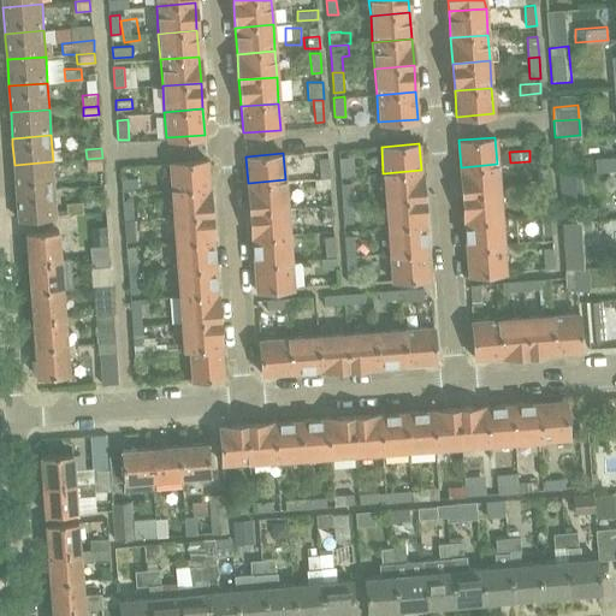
[(615,155),(582,158),(584,173),(615,170),(615,155)]
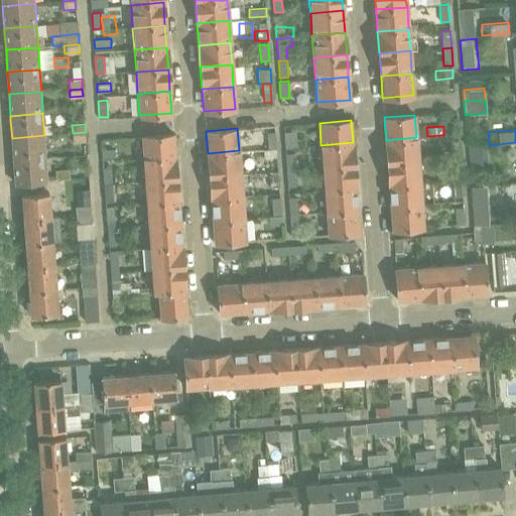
[(86,132),(73,133),(74,143),(86,142),(86,132)]
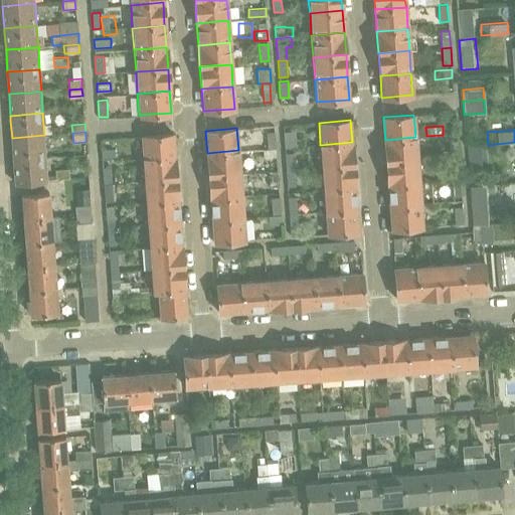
[(267,132),(268,148),(276,147),(275,132),(267,132)]
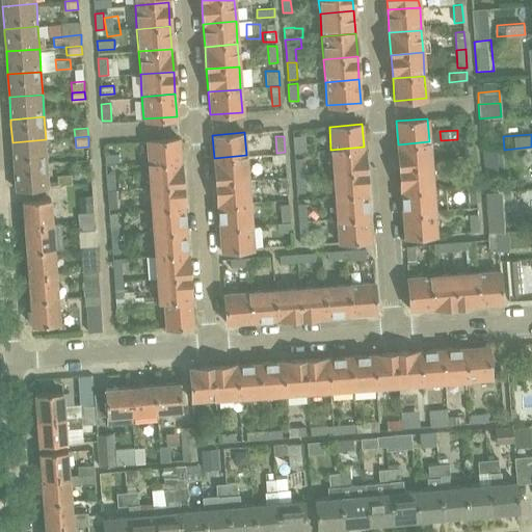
[(147,140),(148,163),(181,161),(179,137),(147,140)]
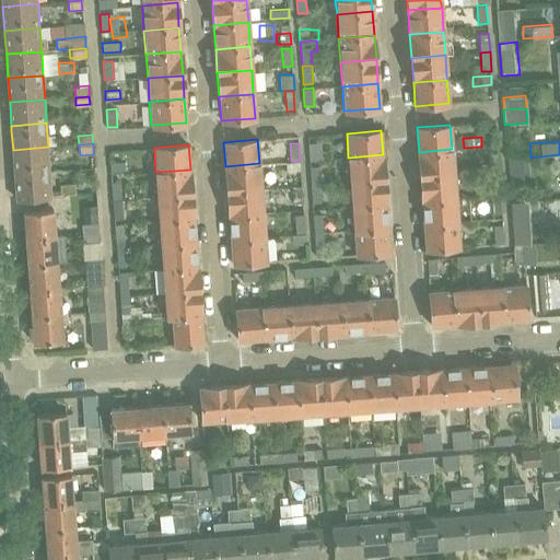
[(48,147),(13,150),(14,167),(14,174),(49,171),(48,147)]
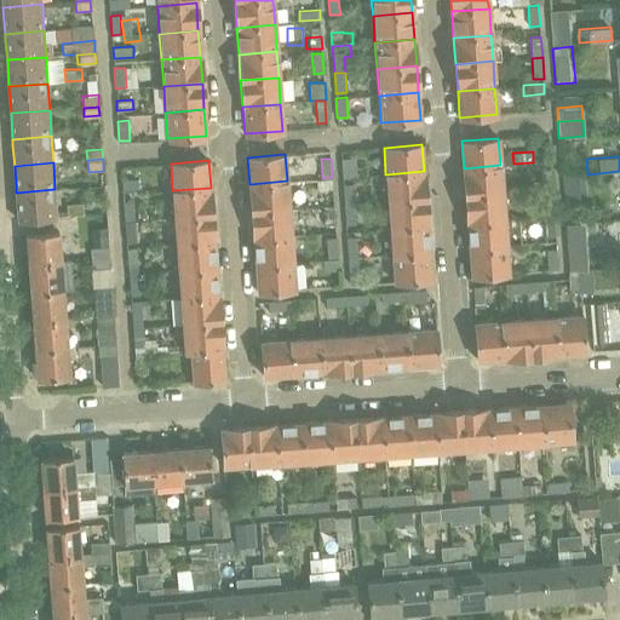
[(500,165),(464,168),(465,195),(503,191),(500,165)]
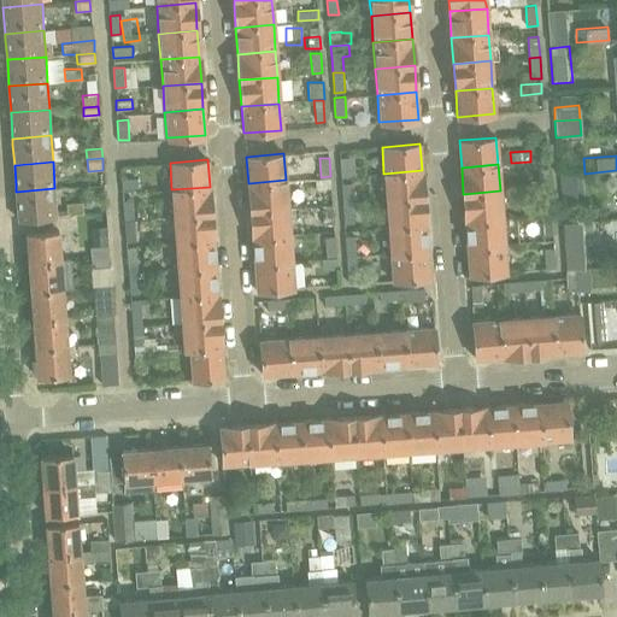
[(341,177),(362,175),(360,165),(340,166),(341,177)]
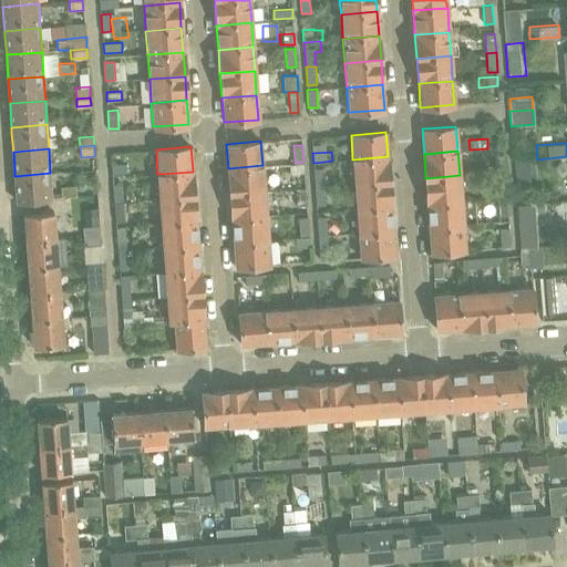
[(494,155),(495,173),(505,172),(504,154),(494,155)]
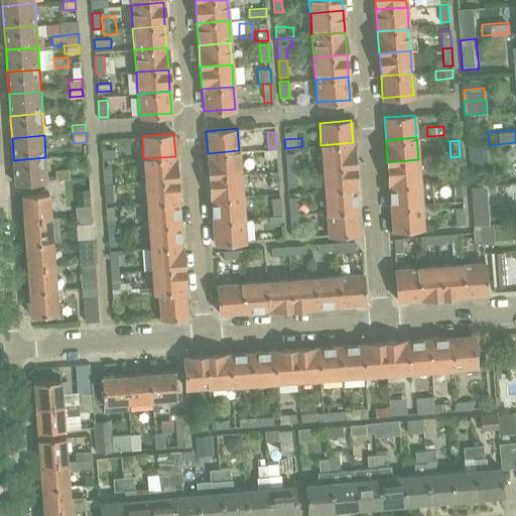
[(353,142),(320,145),(323,167),(354,164),(353,142)]
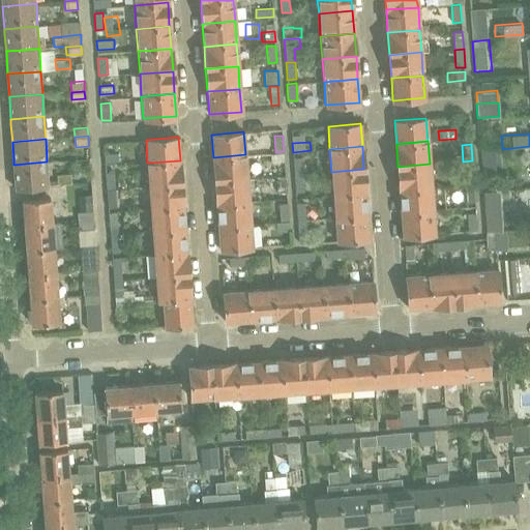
[(284,151),(275,152),(275,153),(270,154),(271,163),(285,162),(284,151)]
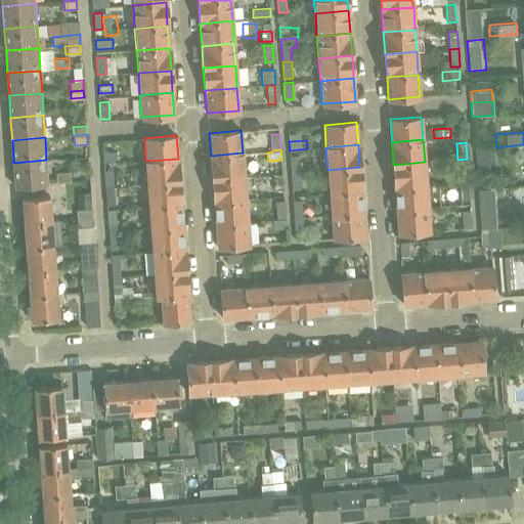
[(103,161),(117,160),(117,150),(103,151),(103,161)]
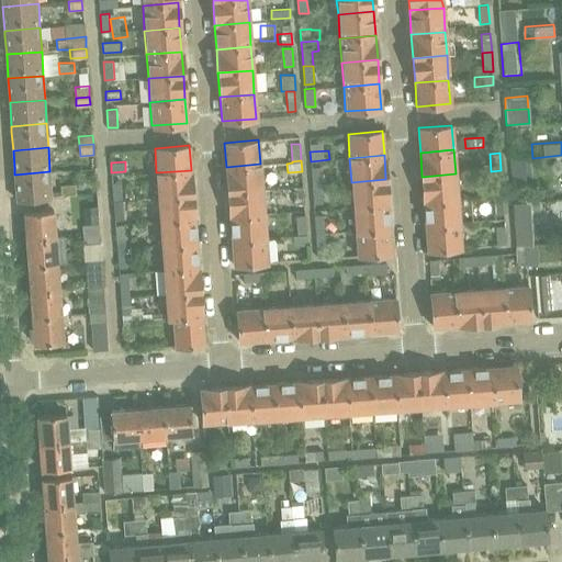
[(262,189),(260,164),(226,167),(227,191),(262,189)]
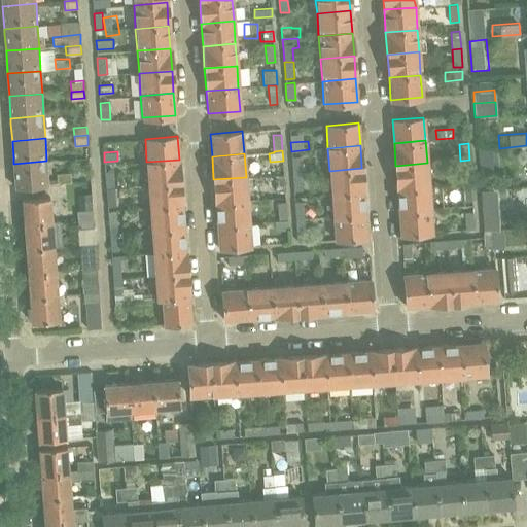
[(291,156),(292,174),(302,173),(301,156),(291,156)]
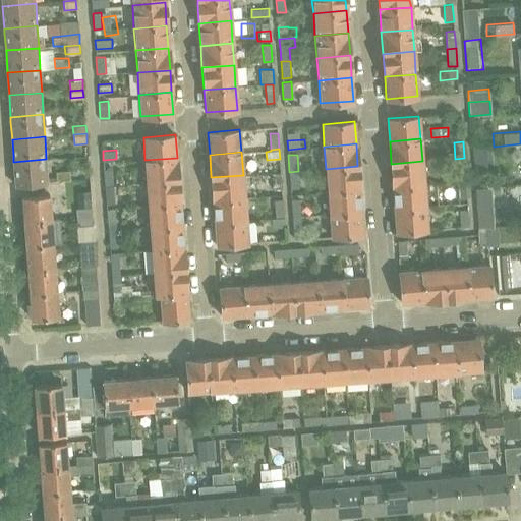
[(177,158),(145,160),(147,183),(179,181),(177,158)]
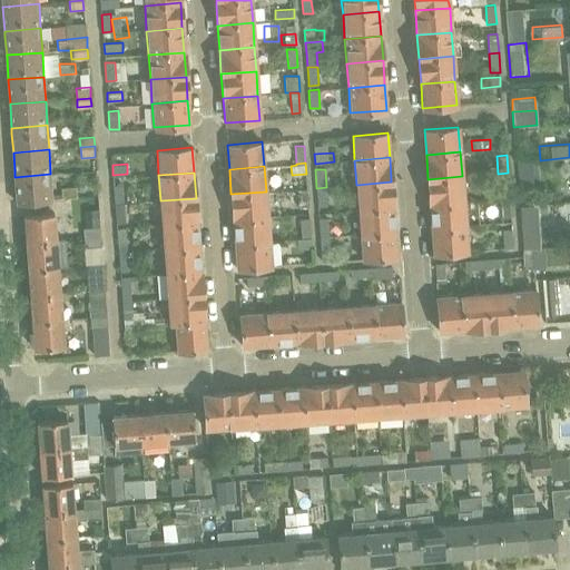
[(508,173),(498,174),(499,193),(509,193),(508,173)]
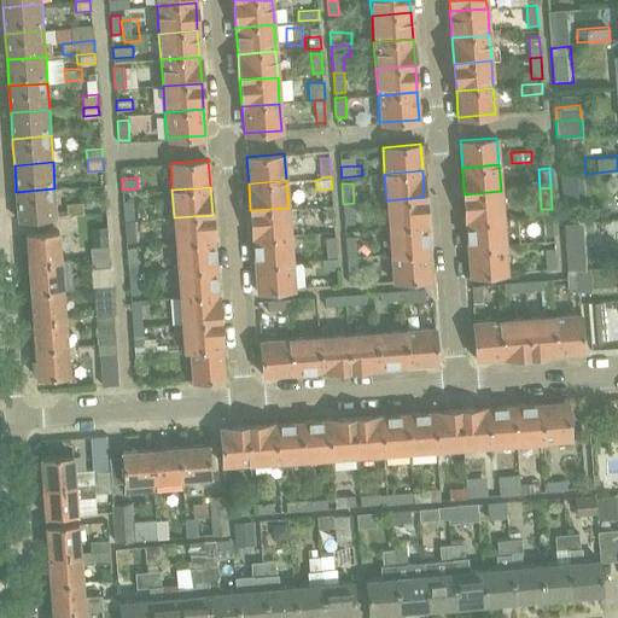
[(54,188),(16,192),(18,219),(57,216),(54,188)]
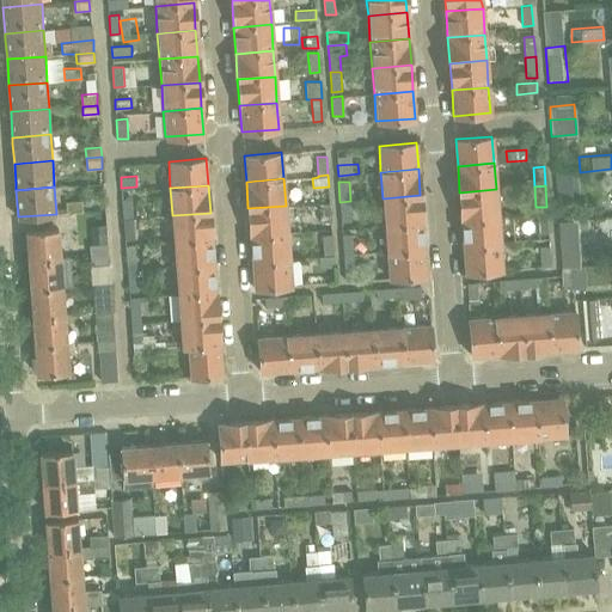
[(496,189),(459,193),(461,219),(497,216),(496,189)]
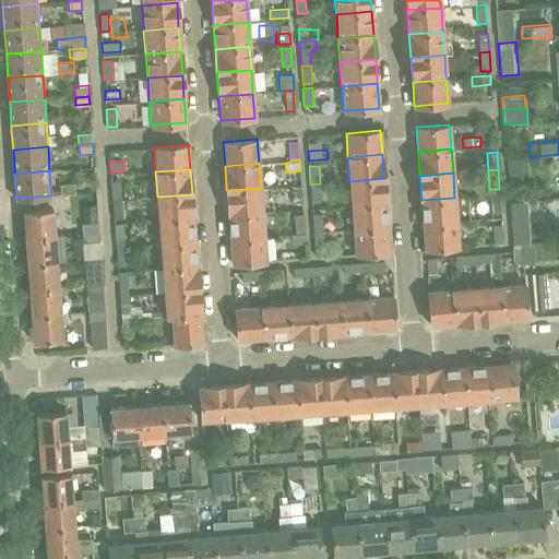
[(385,203),(383,178),(349,181),(352,205),(385,203)]
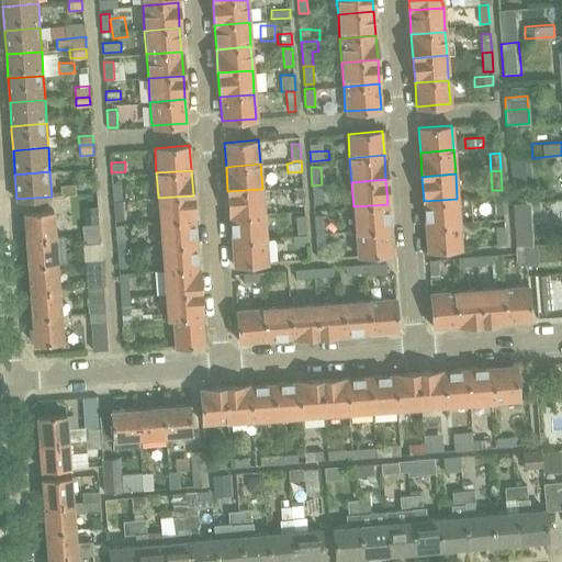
[(112,182),(113,201),(122,200),(121,181),(112,182)]
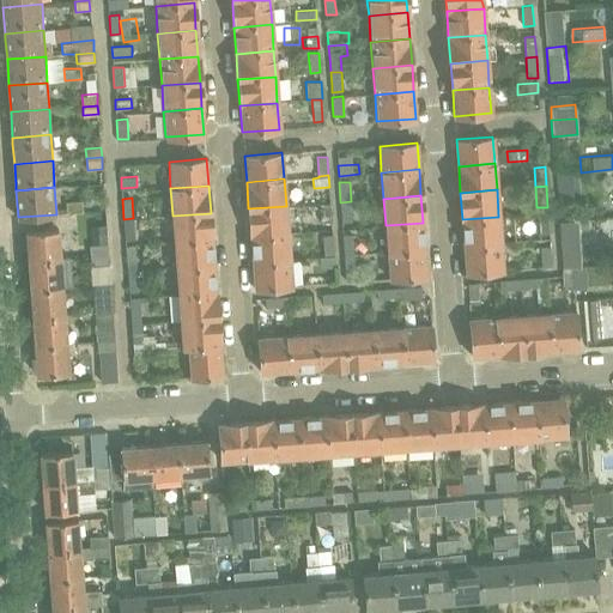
[(83,200),(66,201),(67,213),(83,212),(83,200)]
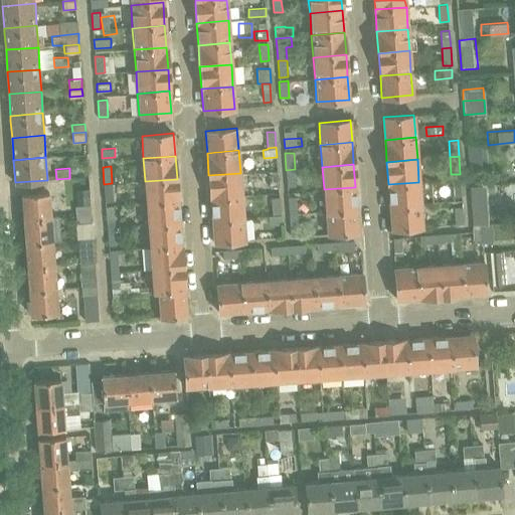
[(295,169),(286,170),(288,187),(296,186),(295,169)]
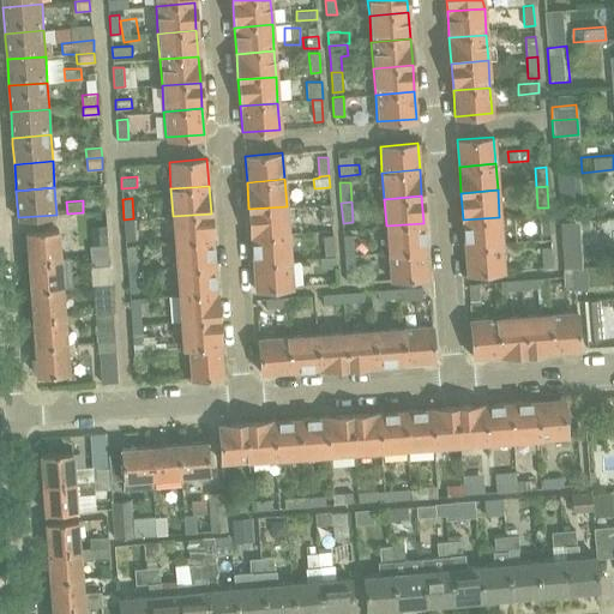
[(321,224),(332,223),(331,203),(320,204),(321,224)]
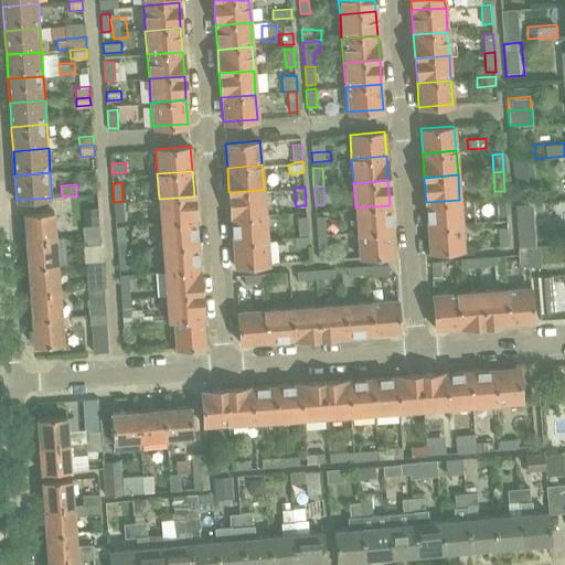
[(266,214),(264,190),(228,192),(230,195),(230,199),(230,204),(231,212),(231,216),(266,214)]
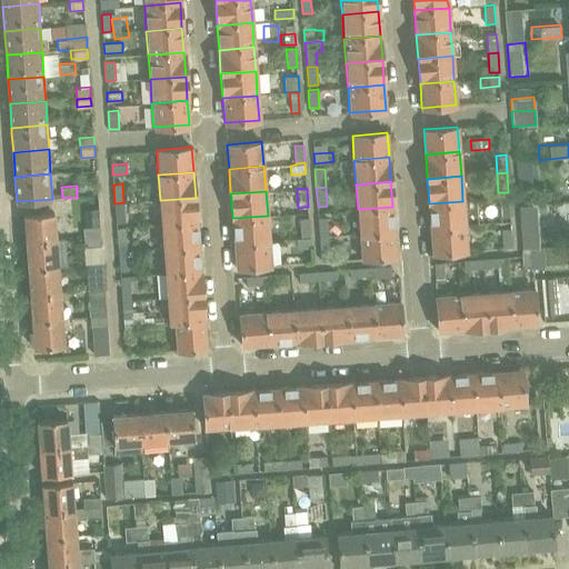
[(501,218),(510,217),(509,197),(499,198),(501,218)]
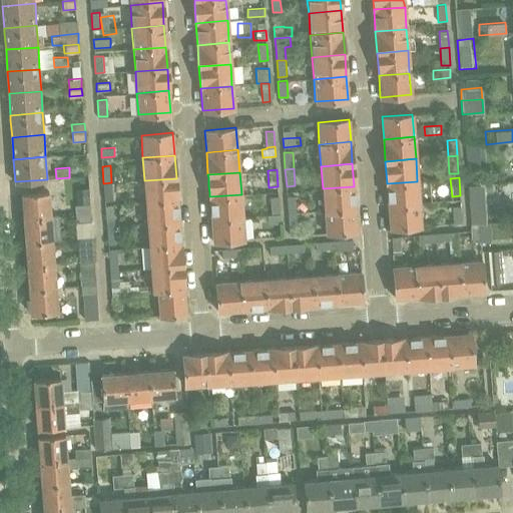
[(176,178),(144,180),(146,202),(177,200),(176,178)]
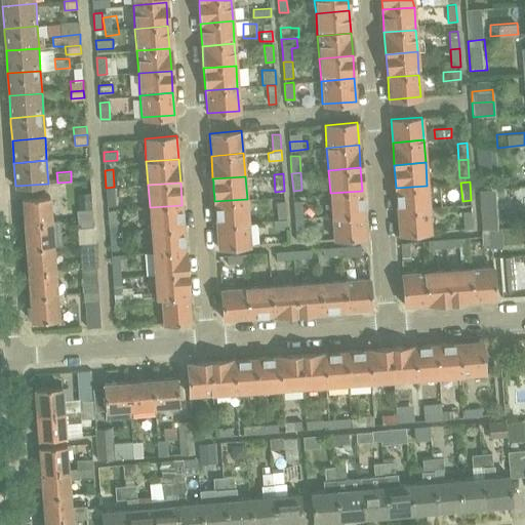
[(427,186),(396,188),(398,210),(429,208),(427,186)]
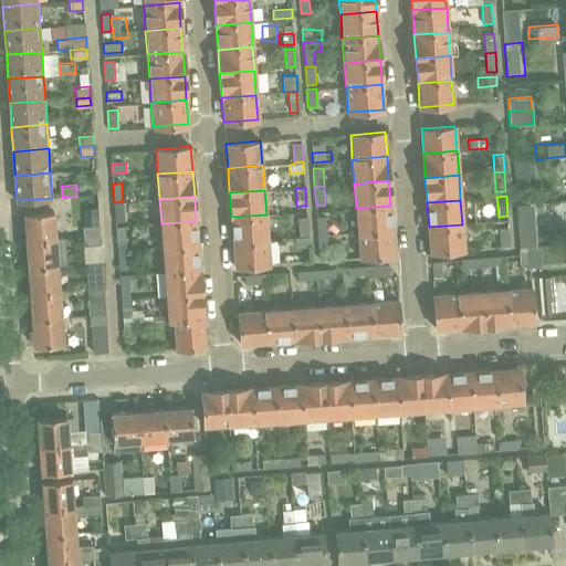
[(125,201),(123,201),(114,202),(115,218),(127,217),(125,201)]
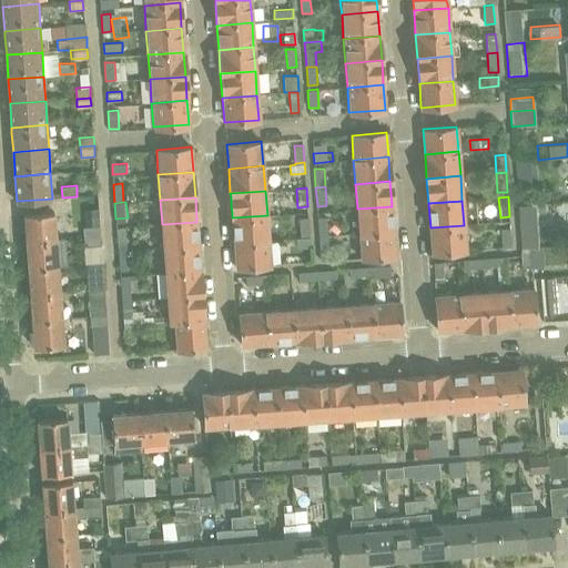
[(392,206),(357,209),(358,233),(394,231),(392,206)]
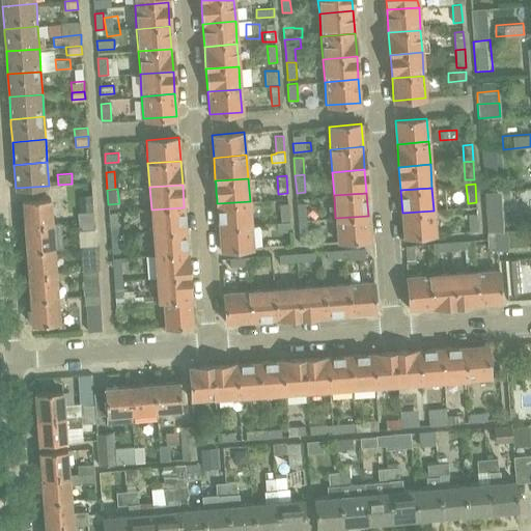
[(22,201),(24,226),(51,224),(49,198),(22,201)]
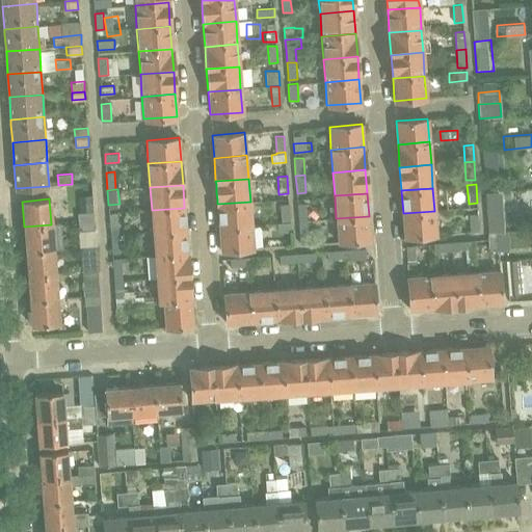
[(250,202),(217,204),(219,227),(251,224),(250,202)]
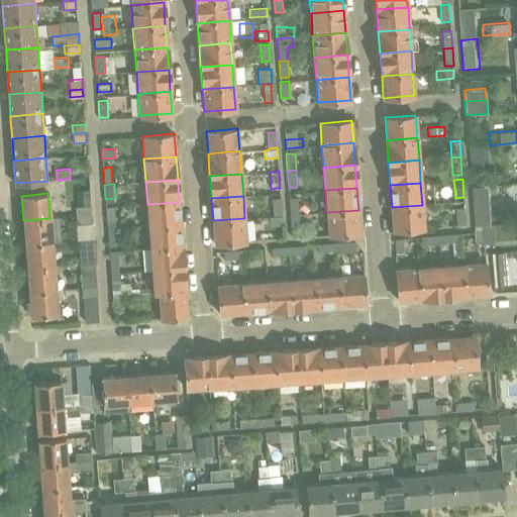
[(290,214),(299,214),(298,197),(289,198),(290,214)]
